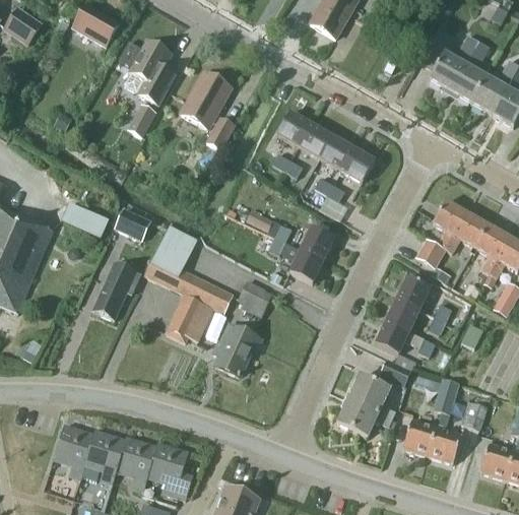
[(322,0),(309,23),(334,39),(357,1),(354,0),(322,0)]
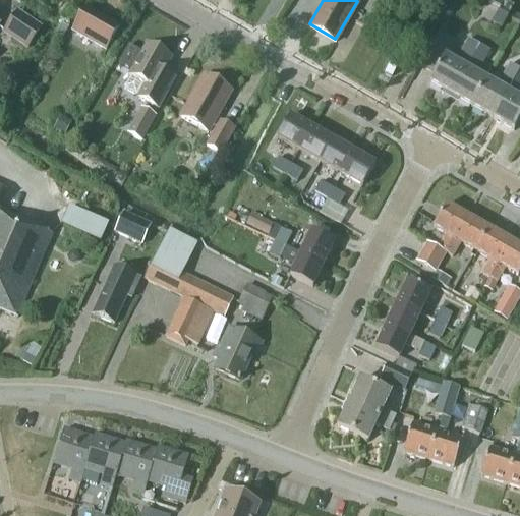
[(107,46),(119,24),(84,5),(72,26),(107,46)]
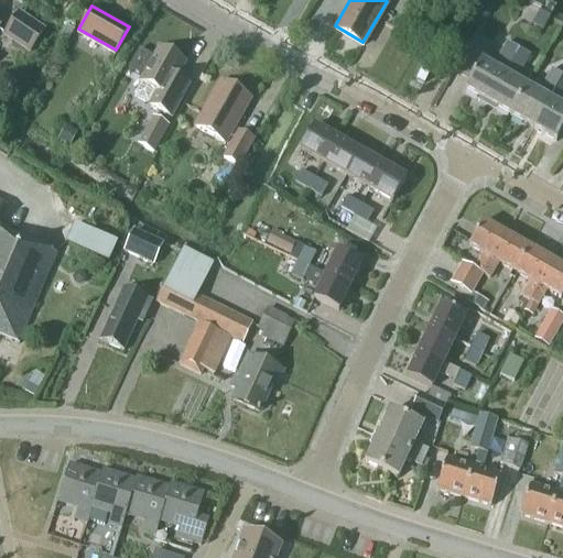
[(30,47),(44,28),(19,10),(4,31),(30,47)]
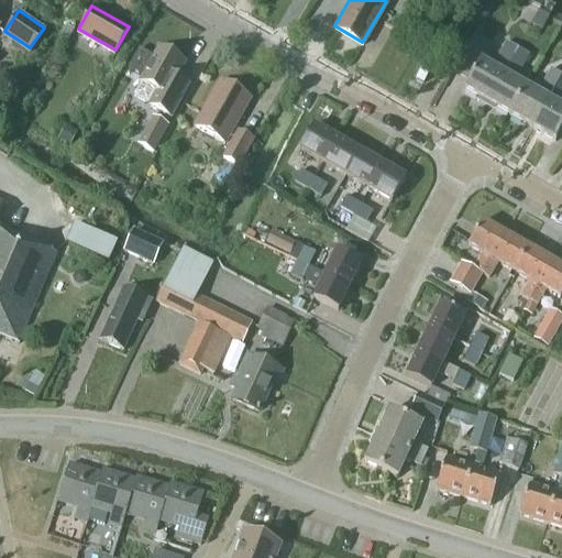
[(66,39),(74,25),(66,21),(58,33),(66,39)]
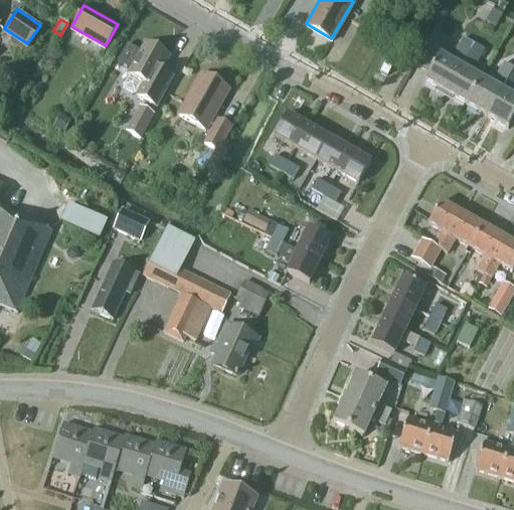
[(453,95),(466,103),(481,76),(470,70),(483,48),(462,36),(449,58),(440,53),(446,42),(431,34),(416,60),(430,68),(424,78),(438,87),(437,90),(453,95)]
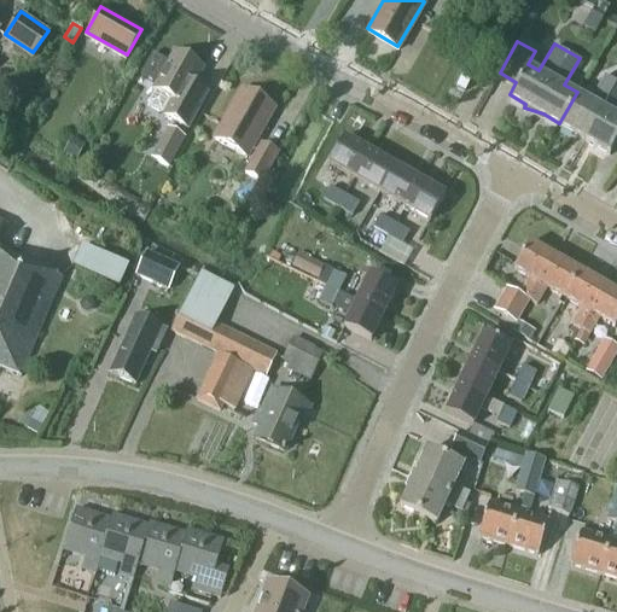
[(201,99),(187,92),(203,64),(175,48),(153,86),(155,87),(147,100),(161,108),(168,94),(173,97),(164,112),(186,124),(201,99)]
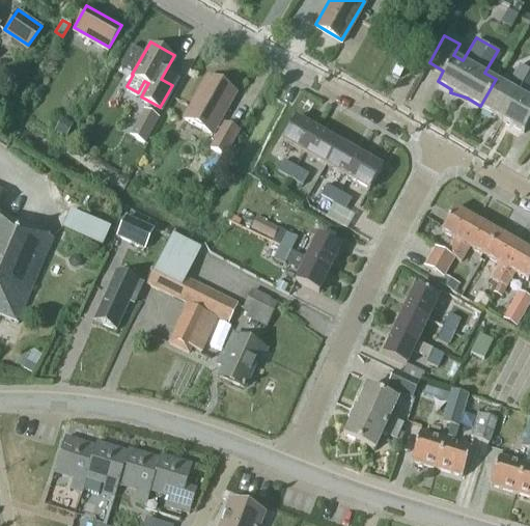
[(522,82),(529,70),(529,66),(519,61),(510,76),(522,82)]
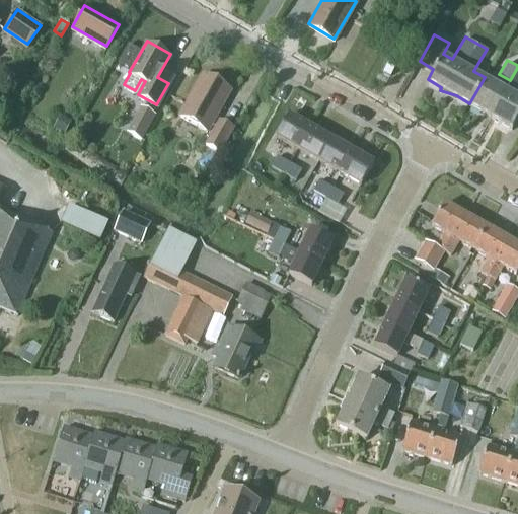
[(505,89),(491,115),(511,127),(517,115),(517,95),(515,94),(517,89),(517,68),(510,80),(505,89)]
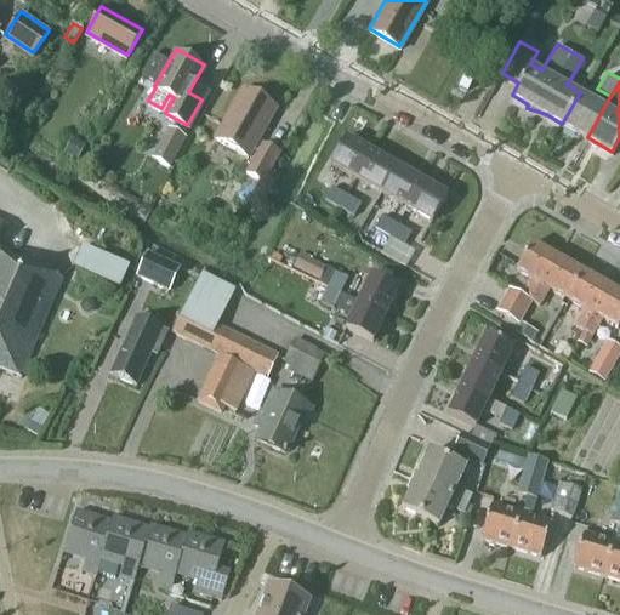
[(248,154),(276,106),(243,87),(216,136),(248,154)]
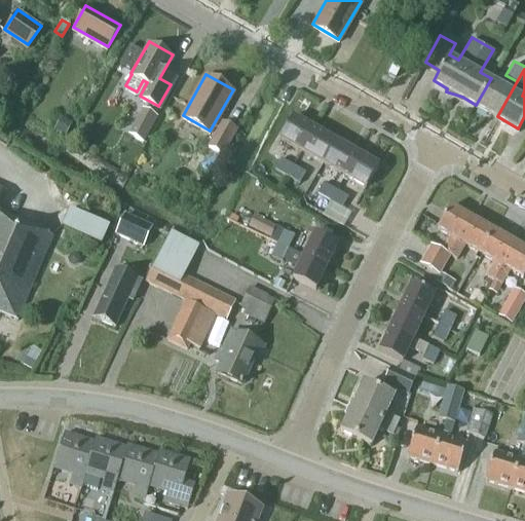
[(512,90),(491,78),(476,105),(497,116),(512,90)]
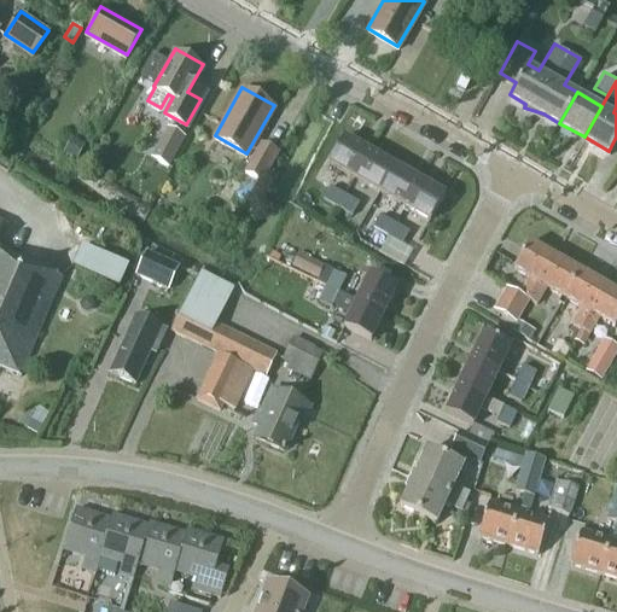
[(169,164),(186,133),(168,123),(151,153),(169,164)]
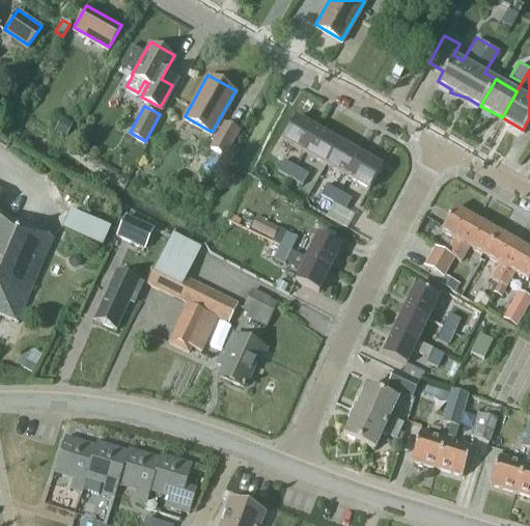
[(65,135),(73,121),(62,115),(54,129),(65,135)]
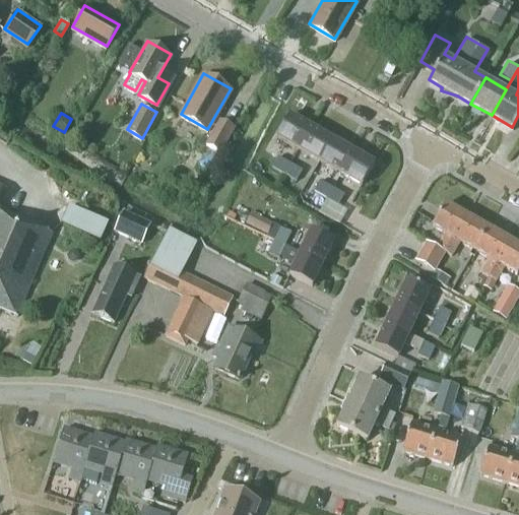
[(298,147),(310,125),(288,113),(276,135),(298,147)]
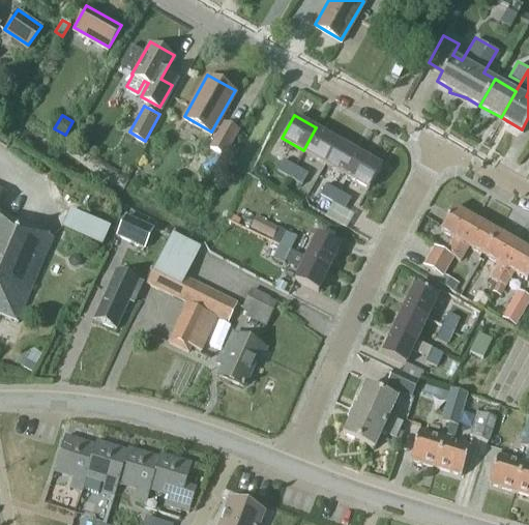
[(226,153),(239,127),(224,119),(209,145),(226,153)]
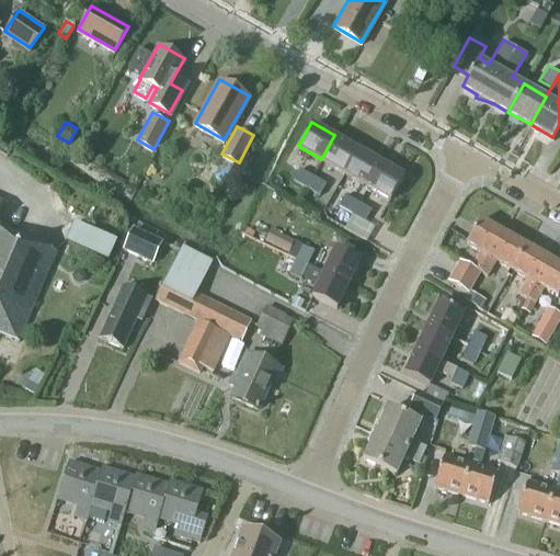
[(344,172),(357,148),(334,135),(321,159),(344,172)]
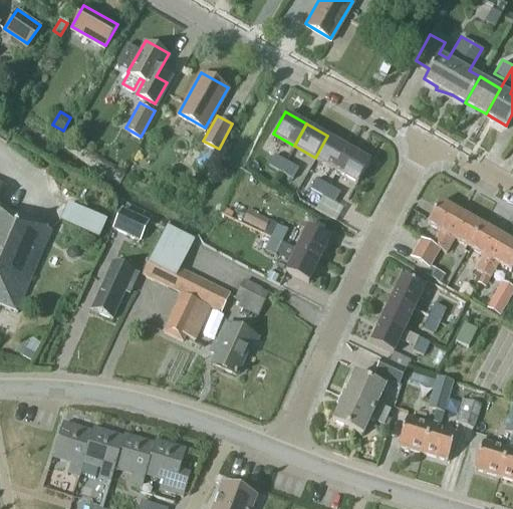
[(336,170),(348,148),(327,136),(315,158),(336,170)]
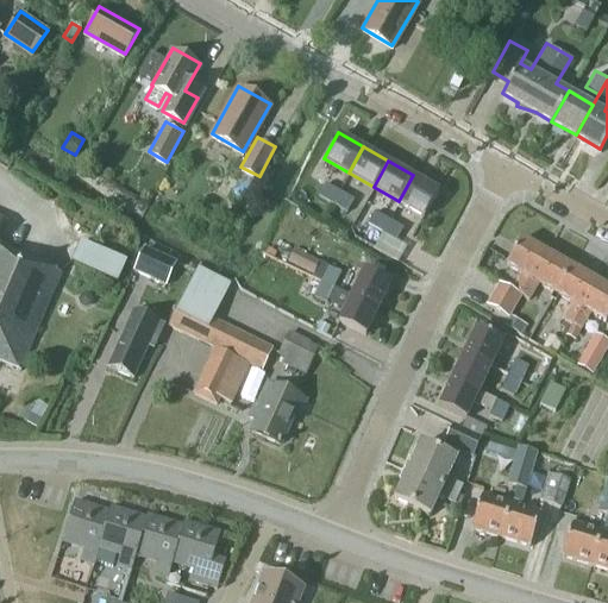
[(413,175),(399,201),(424,214),(438,189),(413,175)]
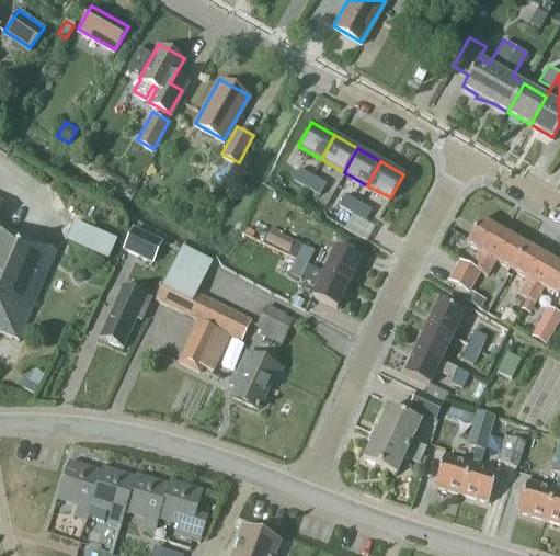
[(306,185),(312,174),(299,167),(293,178),(306,185)]
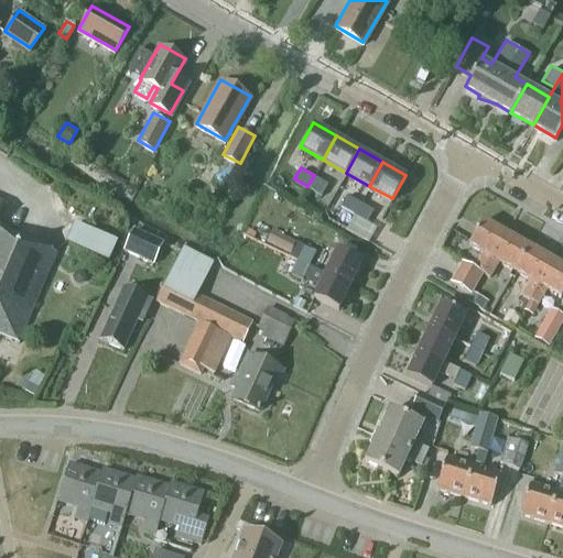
[(314,175),(307,186),(321,194),(327,182),(314,175)]
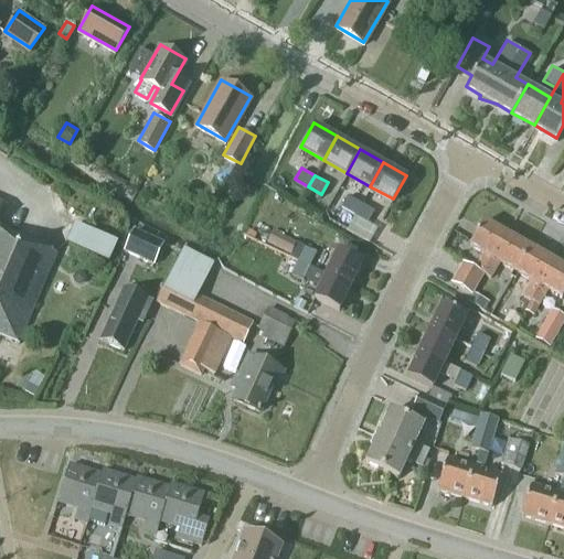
[(354,213),(361,202),(348,194),(341,205),(354,213)]
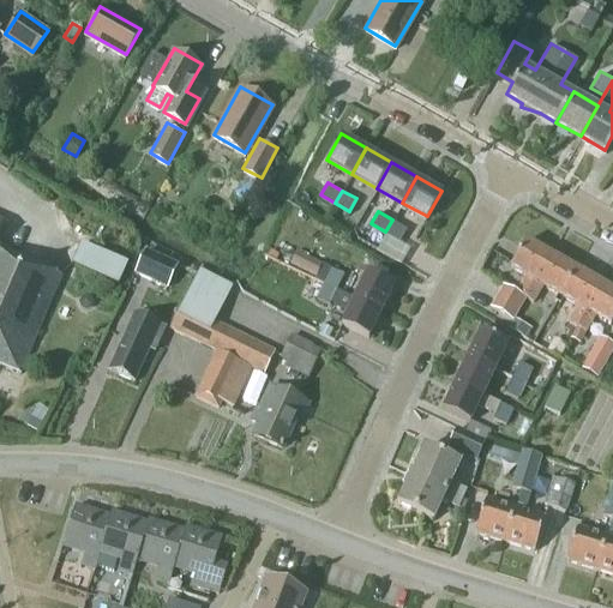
[(0,362),(19,372),(61,272),(0,246),(0,224),(2,220),(0,218),(0,362)]
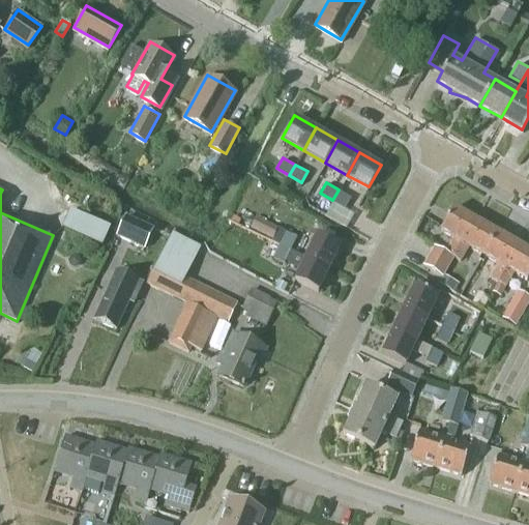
[(339,190),(332,200),(344,206),(350,196),(339,190)]
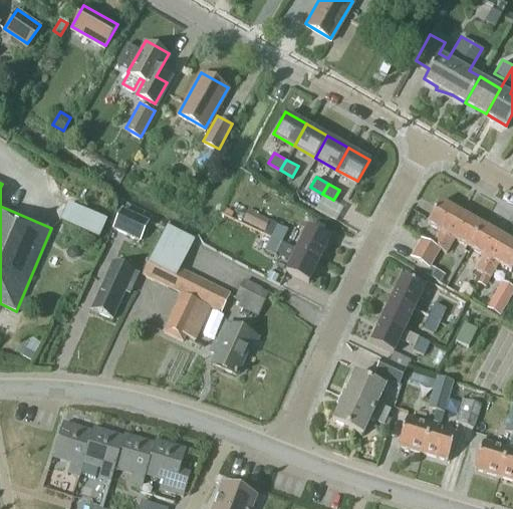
[(71,199),(64,218),(102,234),(110,215),(71,199)]
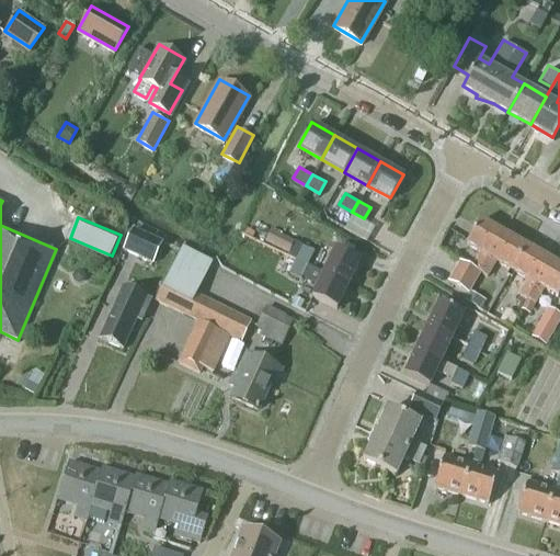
[(479,270),(502,230),(480,217),(466,241),(480,249),(471,265),(460,259),(448,279),(468,290),(479,270)]
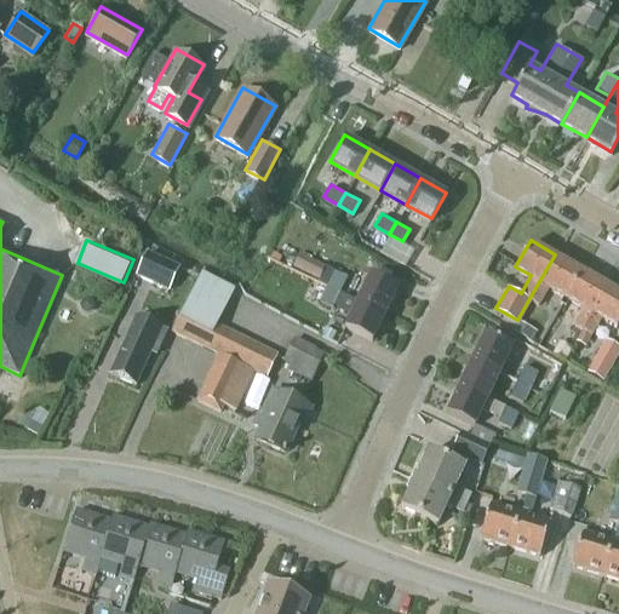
[(167,287),(178,264),(147,250),(137,273),(167,287)]
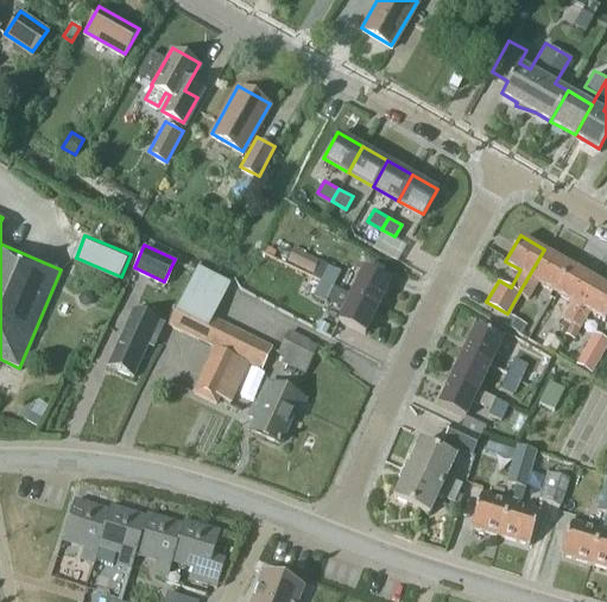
[(297,265),(303,252),(293,247),(286,260),(297,265)]
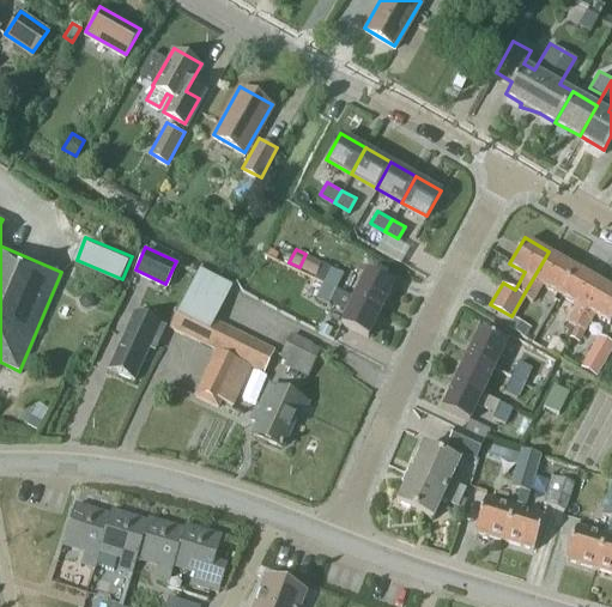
[(559,292),(575,266),(549,252),(523,295),(532,299),(541,283),(559,292)]
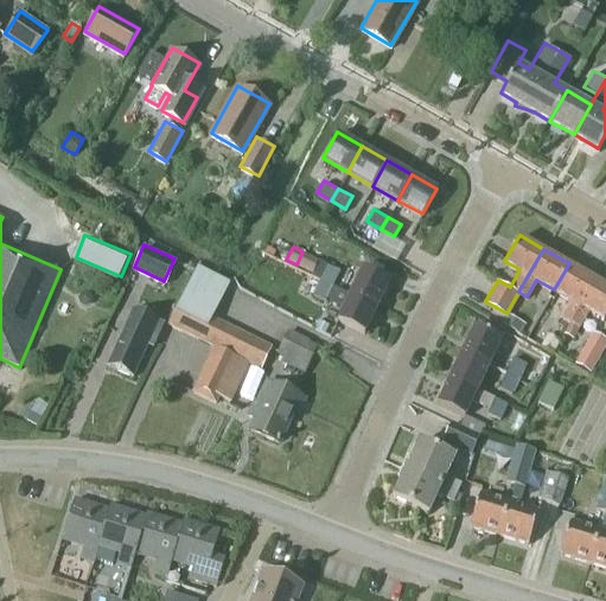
[(319,276),(332,282),(339,268),(326,262),(319,276)]
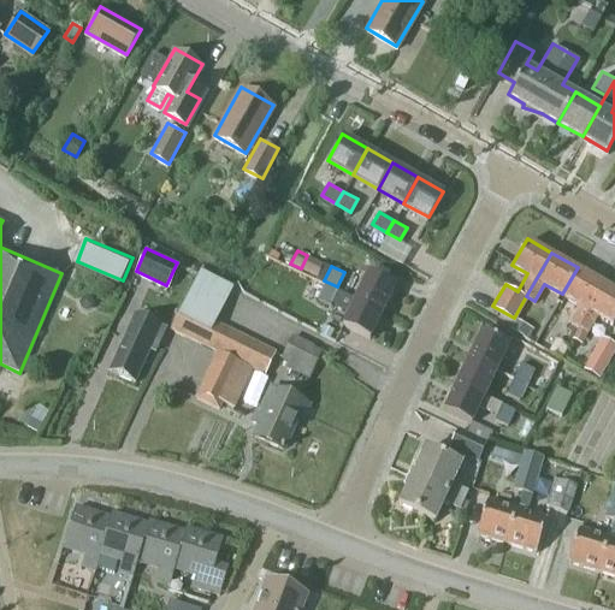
[(265,372),(277,349),(217,319),(234,284),(200,267),(183,303),(171,325),(219,349),(200,388),(222,398),(223,397),(234,402),(252,365),(265,372)]
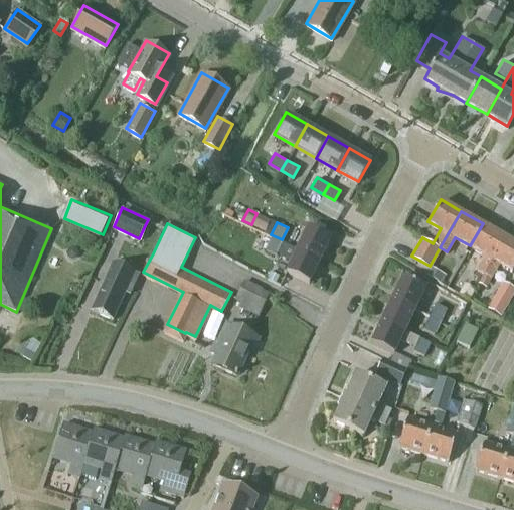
[(484,273),(504,235),(483,223),(470,245),(485,255),(477,269),(484,273)]
